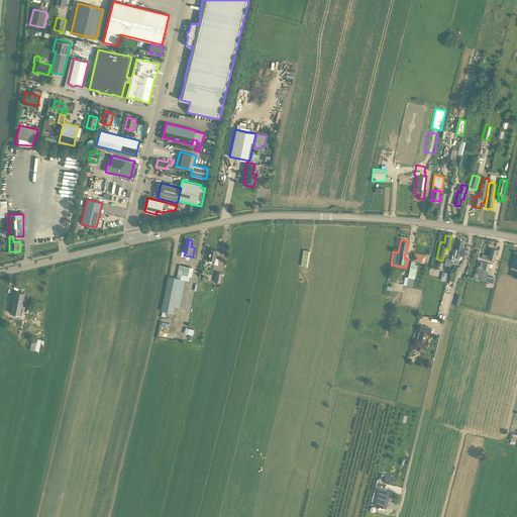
[(459,261),(462,259),(464,248),(461,247),(462,242),(457,241),(455,249),(454,248),(451,260),(454,261),(454,259),(459,261)]
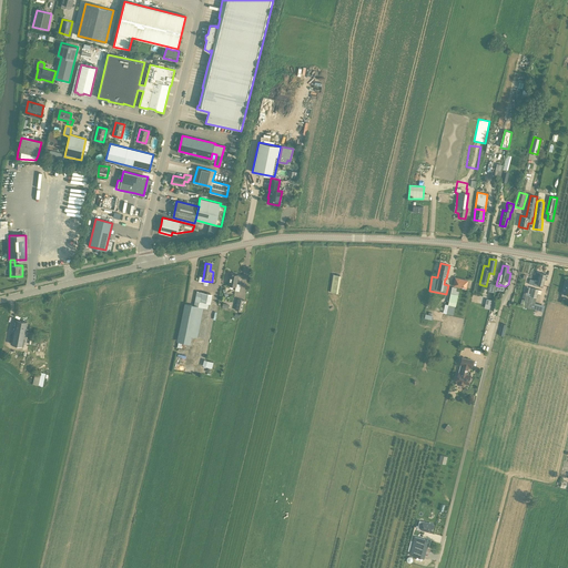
[(236,286),(235,290),(240,291),(241,284),(237,283),(239,275),(231,273),(229,284),(236,286)]
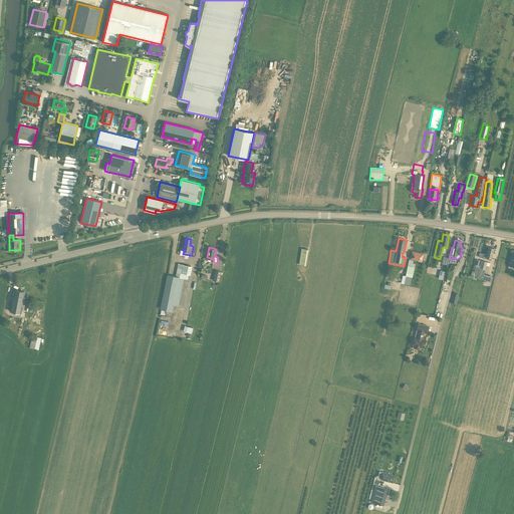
[(478,257),(483,258),(485,258),(487,259),(487,258),(492,259),(494,248),(488,247),(486,254),(484,254),(483,255),(479,254),(478,257)]
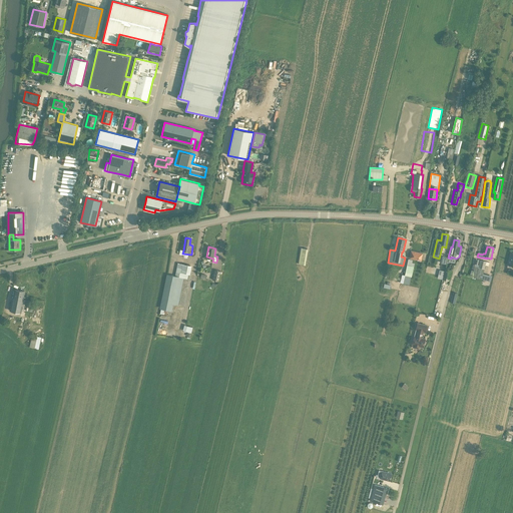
[(298,264),(305,265),(307,248),(300,247),(298,264)]
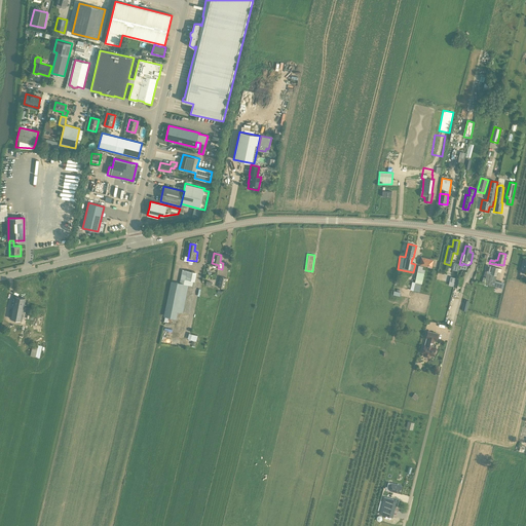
[(431,268),(434,260),(421,257),(419,265),(431,268)]
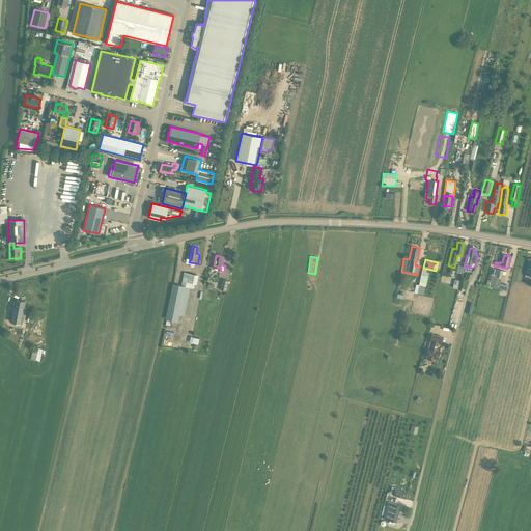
[(426,269),(422,268),(421,274),(420,279),(419,284),(416,284),(414,292),(423,295),(427,281),(428,276),(425,275),(426,269)]
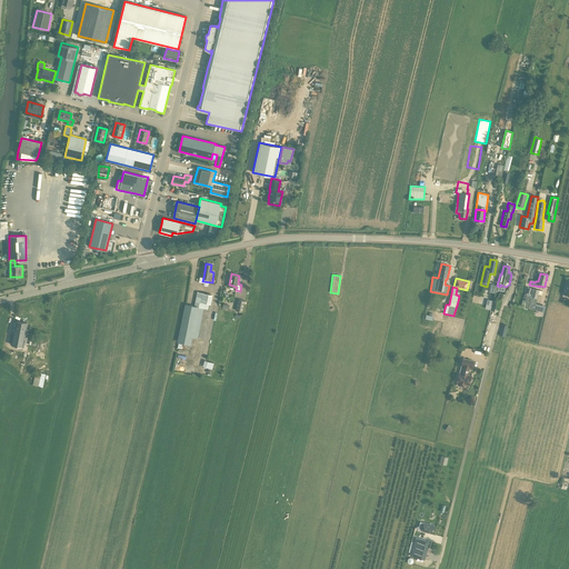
[(179,342),(186,343),(191,345),(192,337),(198,339),(205,302),(211,303),(212,295),(197,291),(195,306),(186,303),(185,303),(177,342),(179,342)]
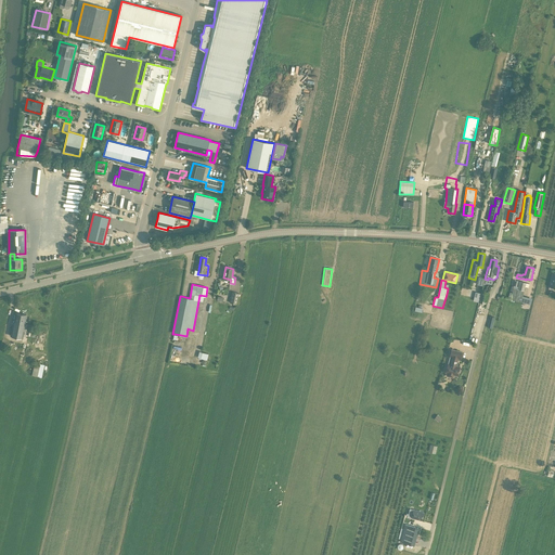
[(524,291),(517,289),(513,288),(511,299),(520,302),(521,301),(523,295),(524,291)]
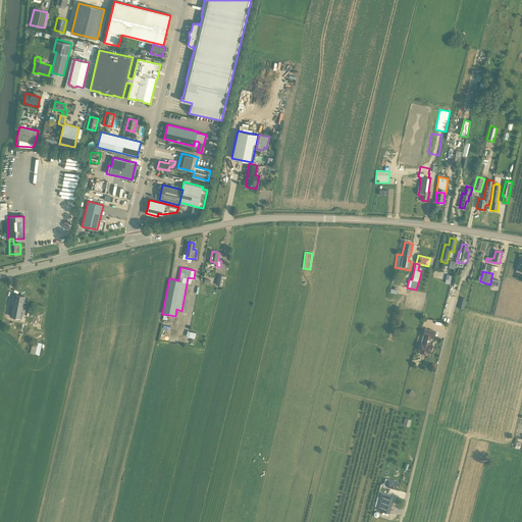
[(218,274),(216,284),(222,285),(224,275),(218,274)]
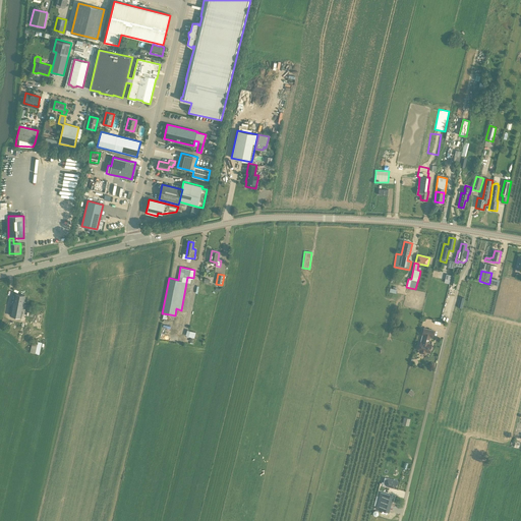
[(451,275),(449,284),(456,286),(458,277),(458,276),(452,274),(451,275)]
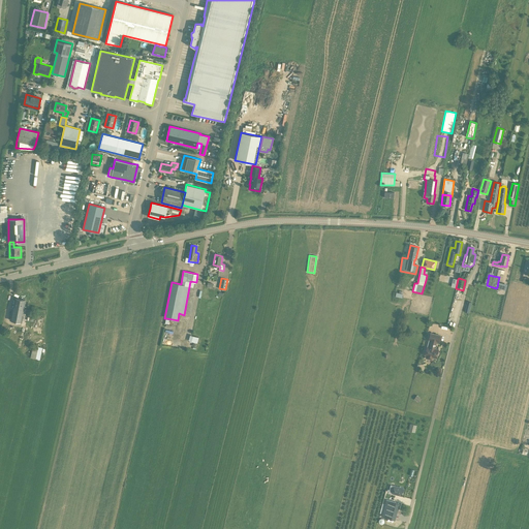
[(25,308),(24,307),(25,300),(16,298),(13,306),(12,305),(10,320),(22,322),(28,323),(29,320),(34,321),(35,316),(32,315),(33,311),(27,310),(26,314),(24,314),(25,308)]
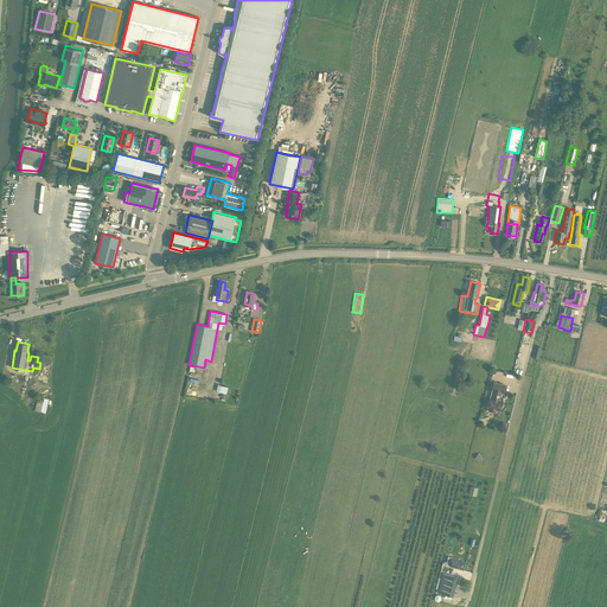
[(494,382),(492,389),(494,390),(492,398),(490,397),(487,408),(490,408),(489,411),(496,413),(497,410),(500,411),(502,409),(503,408),(503,406),(503,404),(503,401),(499,400),(502,391),(504,393),(505,385),(494,382)]
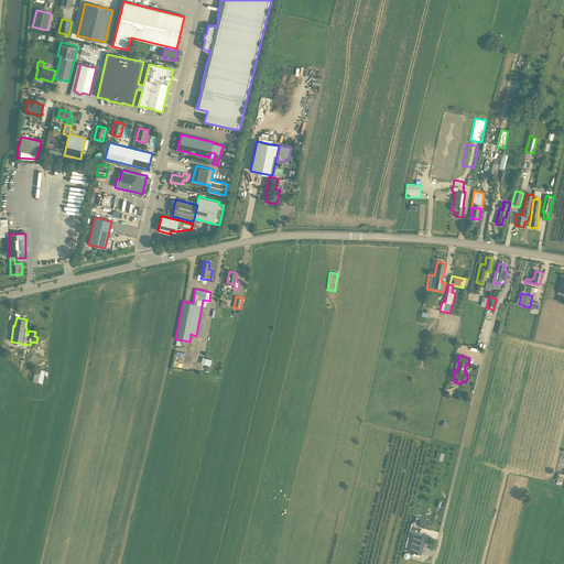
[(199,362),(209,366),(212,359),(202,356),(199,362)]
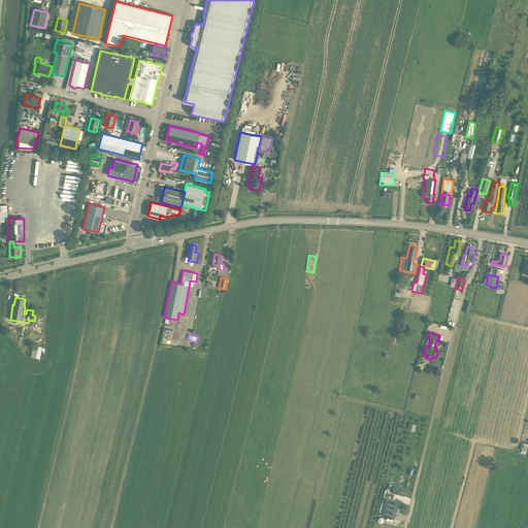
[(40,359),(42,348),(33,345),(30,358),(36,358),(40,359)]
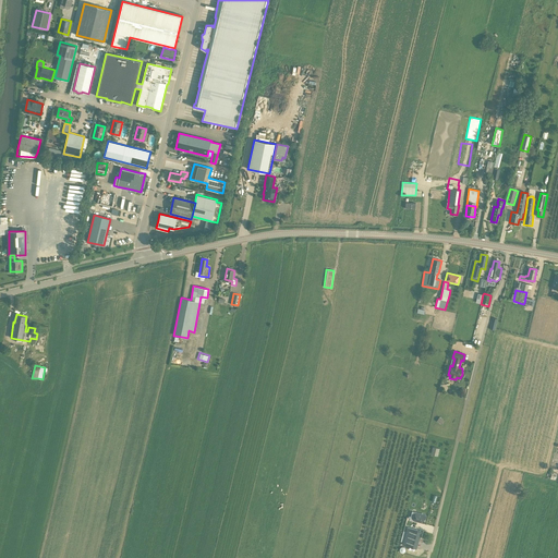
[(424,523),(426,516),(416,513),(412,511),(410,519),(414,520),(424,523)]
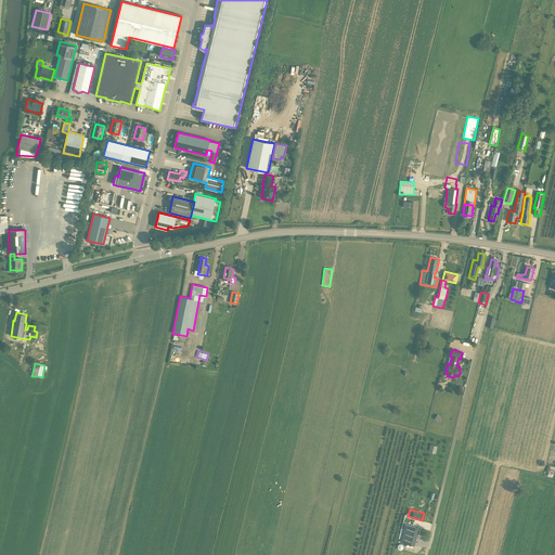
[(420,529),(405,526),(402,543),(415,546),(420,529)]
